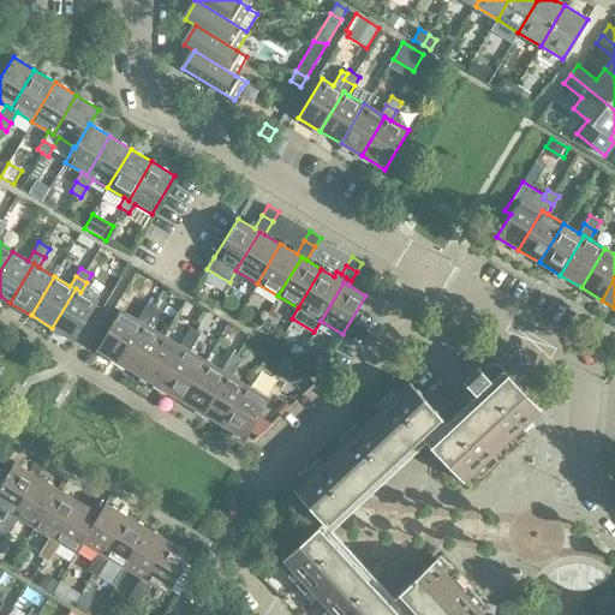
[(97,302),(81,292),(76,288),(52,328),(73,341),(97,302)]
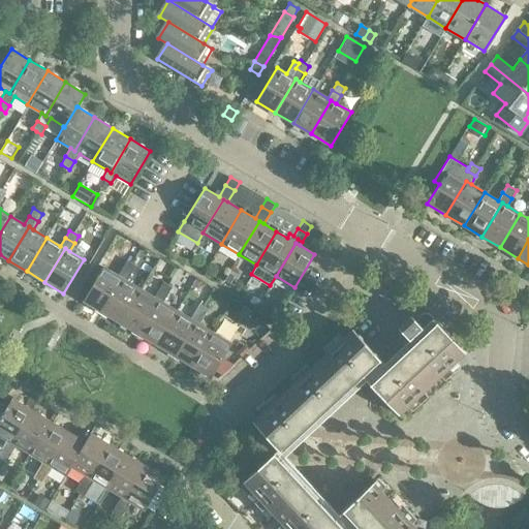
[(135,265),(131,262),(127,259),(122,268),(131,273),(135,265)]
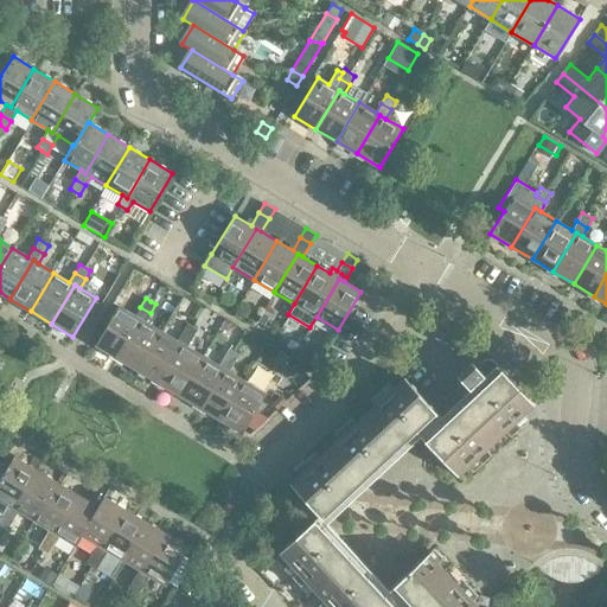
[(95,345),(117,358),(140,319),(145,321),(151,313),(140,307),(135,315),(119,306),(95,345)]
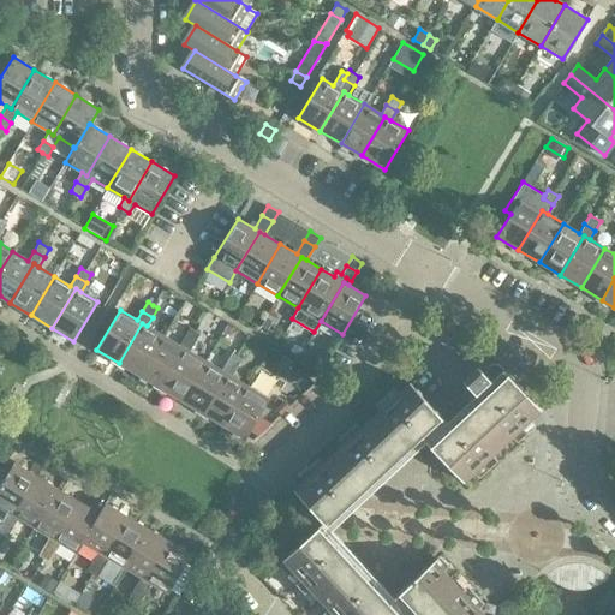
[(162,335),(147,326),(142,323),(119,363),(139,375),(162,335)]
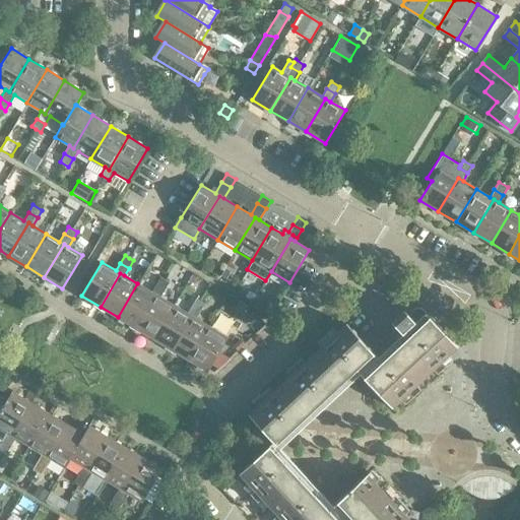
[(155,284),(165,289),(169,281),(160,277),(155,284)]
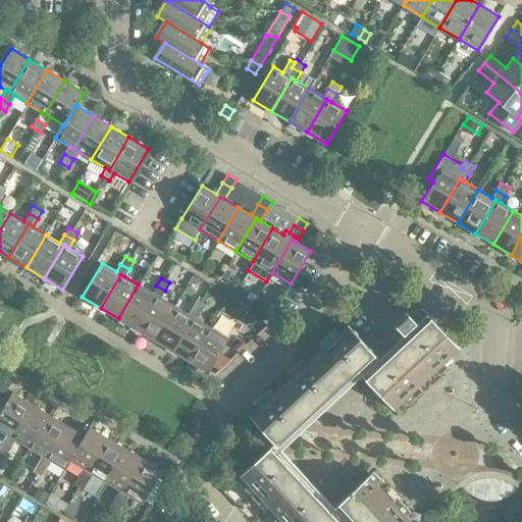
[(138,284),(118,318),(136,328),(156,296),(160,298),(165,291),(156,285),(152,293),(138,284)]
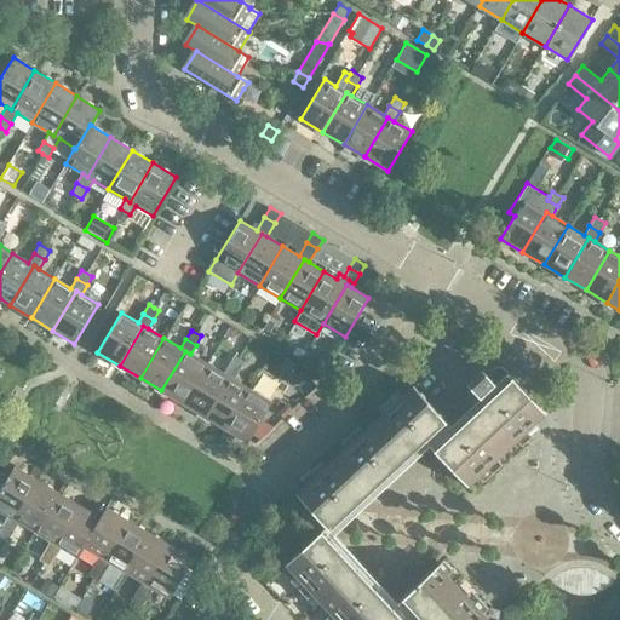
[(183,403),(206,363),(190,354),(185,351),(161,390),(183,403)]
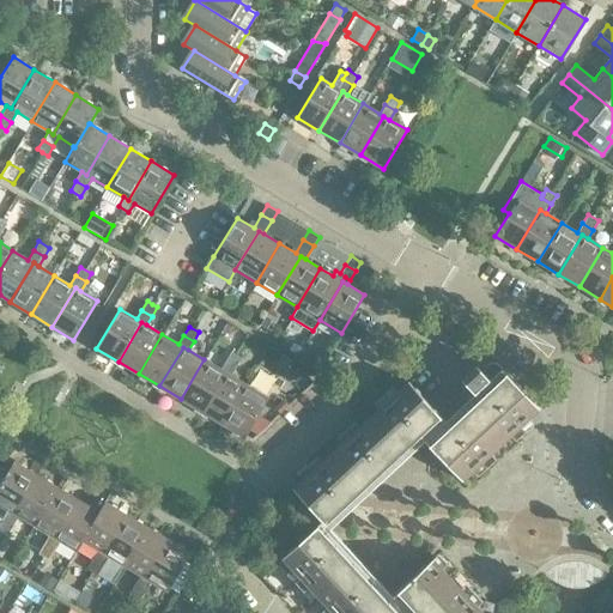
[(309,362),(319,368),(327,356),(317,350),(309,362)]
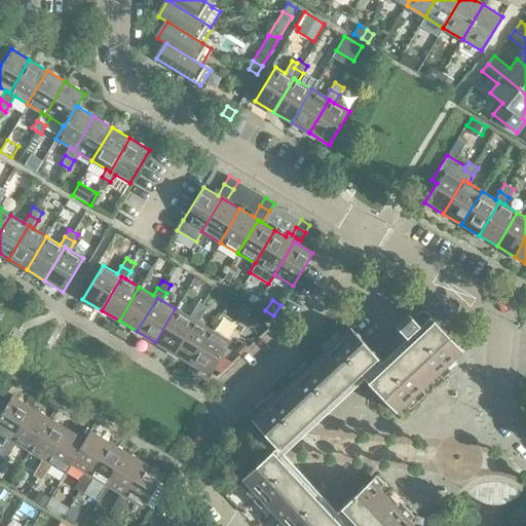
[(207,306),(198,301),(193,309),(202,314),(207,306)]
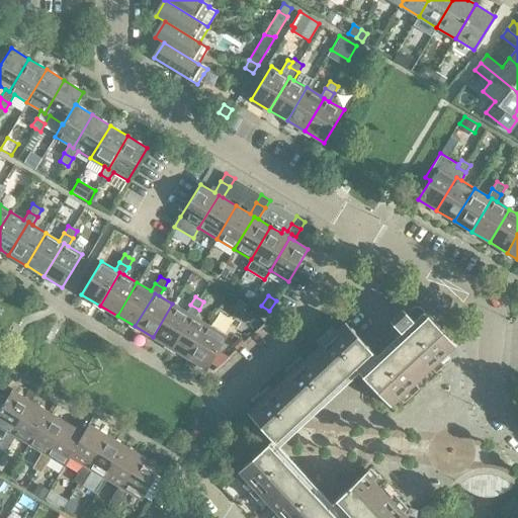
[(241,312),(246,304),(239,298),(233,307),(241,312)]
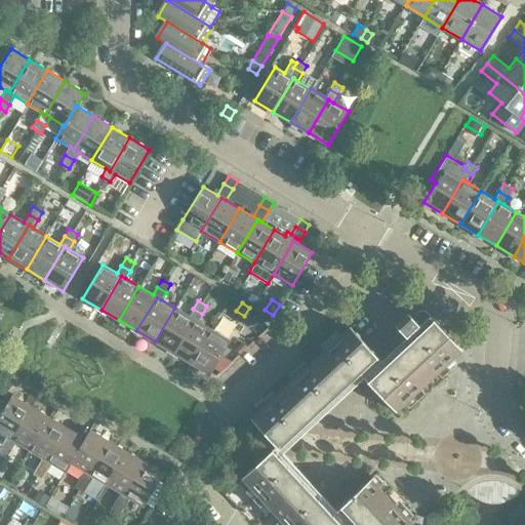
[(174,308),(155,341),(172,352),(193,319),(197,321),(202,314),(193,309),(189,316),(174,308)]
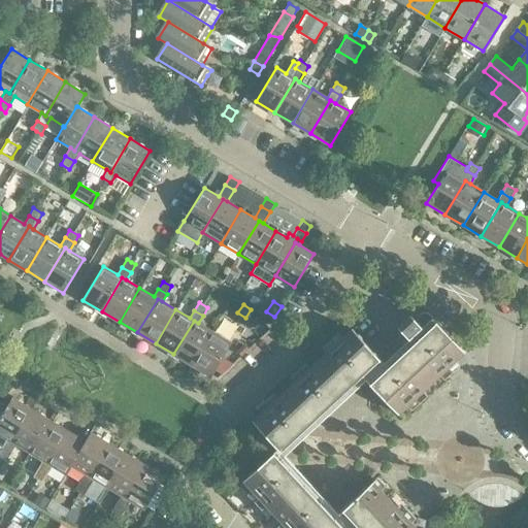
[(422,327),(432,317),(428,312),(422,311),(415,319),(410,315),(397,327),(409,338),(422,327)]
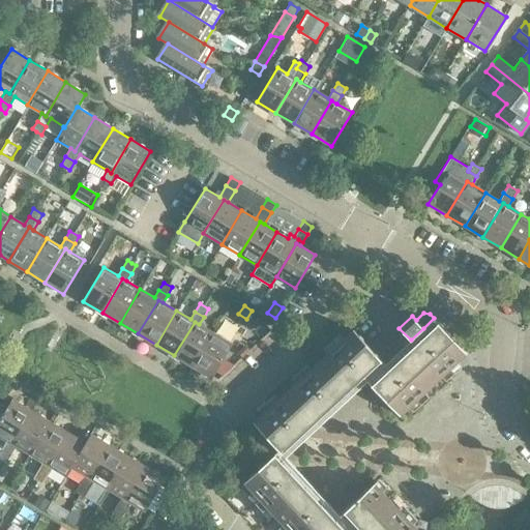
[(193,366),(212,332),(199,324),(195,322),(174,355),(193,366)]
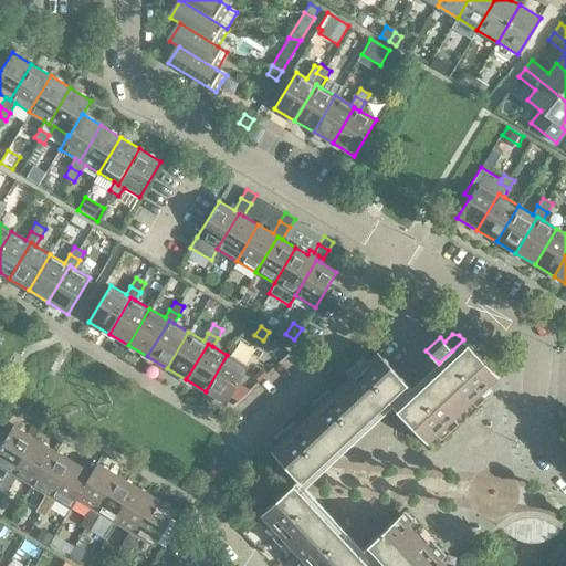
[(467,344),(413,394),(396,410),(427,443),(498,377),(467,344)]
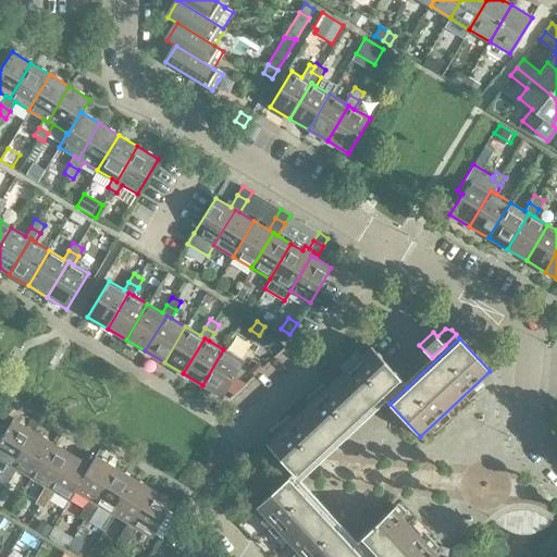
[(371,346),(300,411),(265,444),(295,477),(401,379),(371,346)]
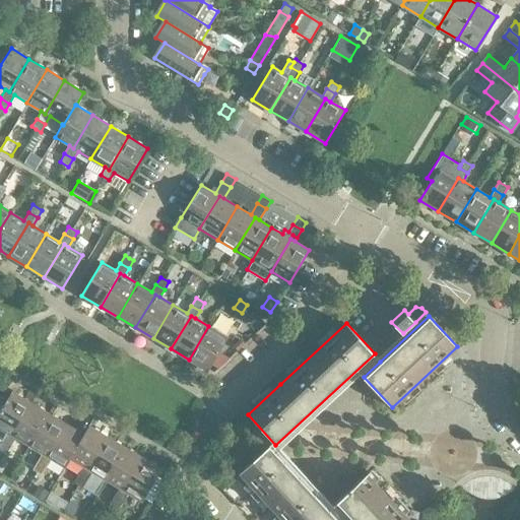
[(208,326),(189,360),(208,371),(228,337),(208,326)]
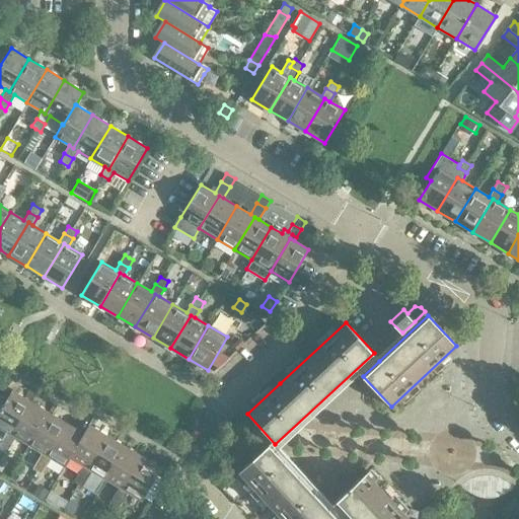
[(11,434),(30,400),(12,390),(7,398),(1,393),(0,394),(0,438),(2,439),(6,431),(11,434)]
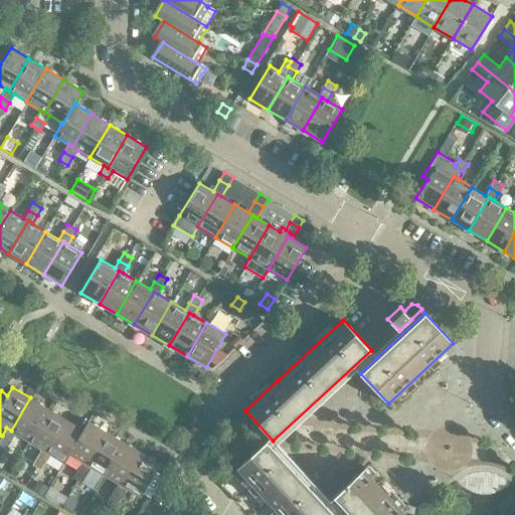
[(2,436),(10,441),(15,434),(28,441),(47,408),(30,397),(11,431),(6,427),(2,436)]
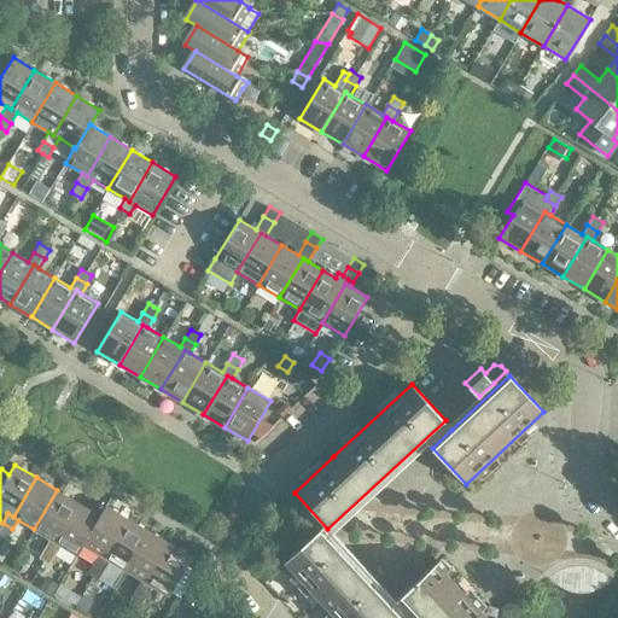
[(34,529),(50,538),(54,542),(77,502),(57,490),(34,529)]
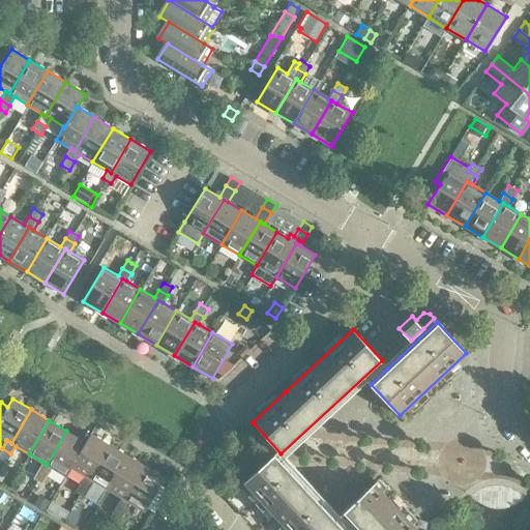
[(47,465),(42,462),(38,470),(47,475),(52,468),(66,476),(71,468),(70,467),(86,442),(85,442),(66,431),(47,465)]
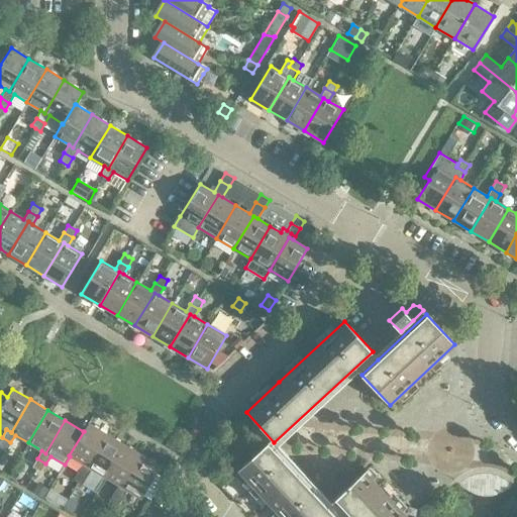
[(107,433),(89,422),(88,422),(83,431),(84,431),(69,455),(70,456),(83,463),(87,467),(107,433)]
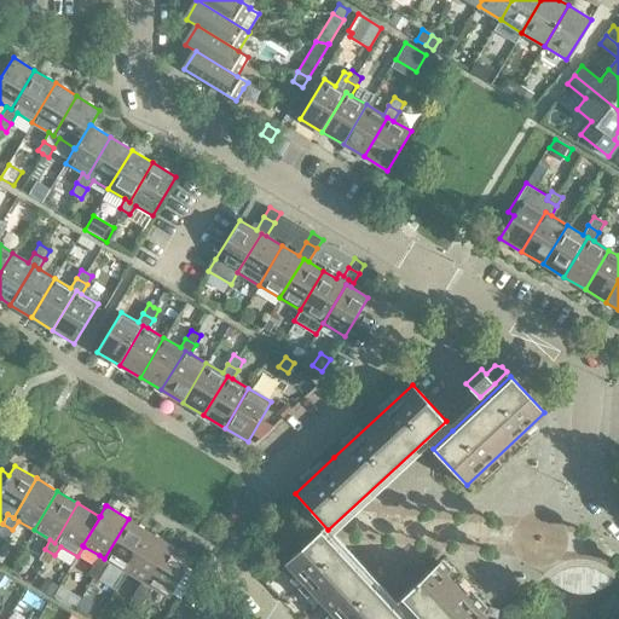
[(104,559),(99,555),(93,565),(104,571),(110,561),(126,571),(149,532),(128,519),(104,559)]
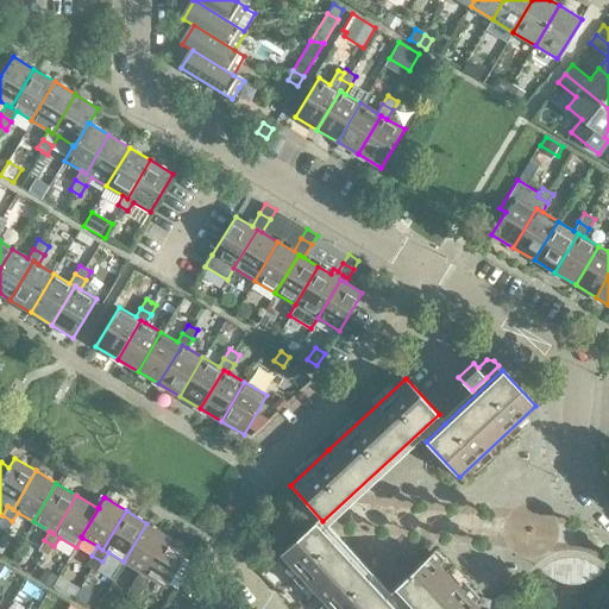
[(0,519),(0,526),(7,531),(12,521),(2,515),(0,519)]
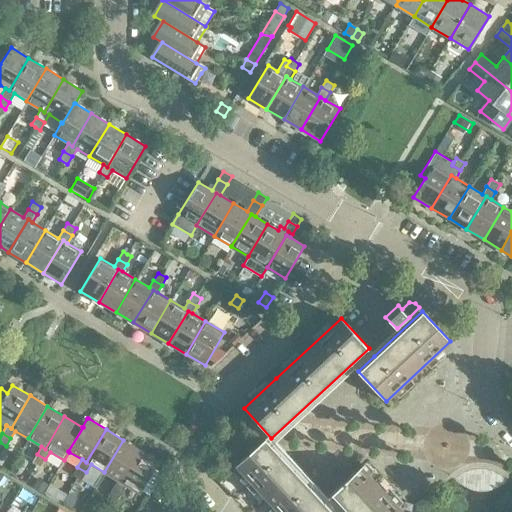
[(235,465),(265,497),(279,511),(334,511),(265,438),(235,465)]
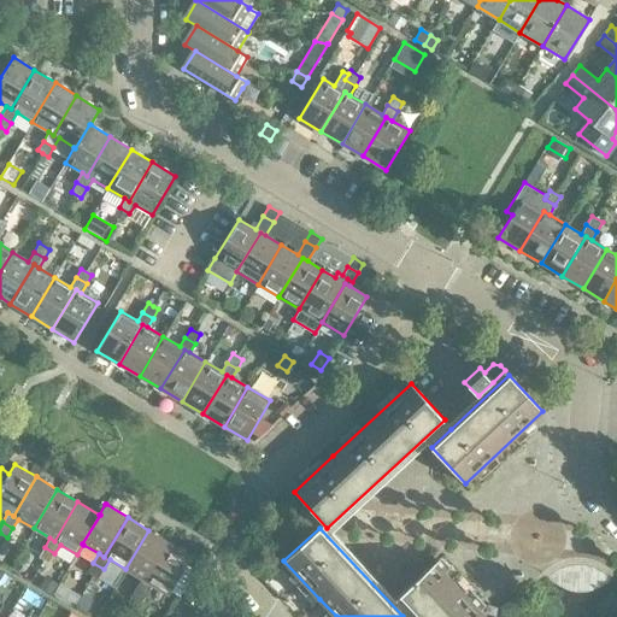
[(125,569),(141,579),(146,582),(170,542),(148,530),(125,569)]
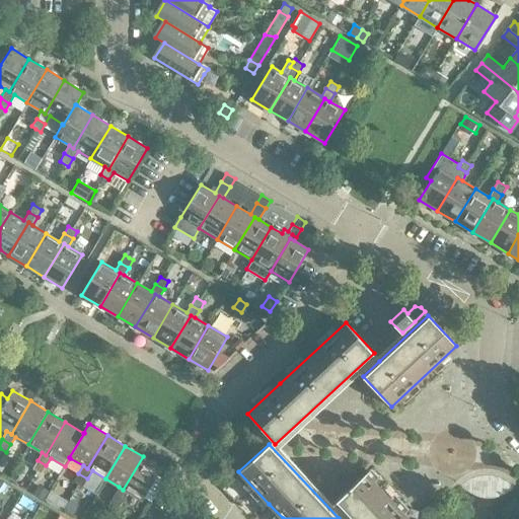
[(123,490),(119,487),(114,495),(123,500),(128,492),(142,501),(162,468),(143,456),(123,490)]
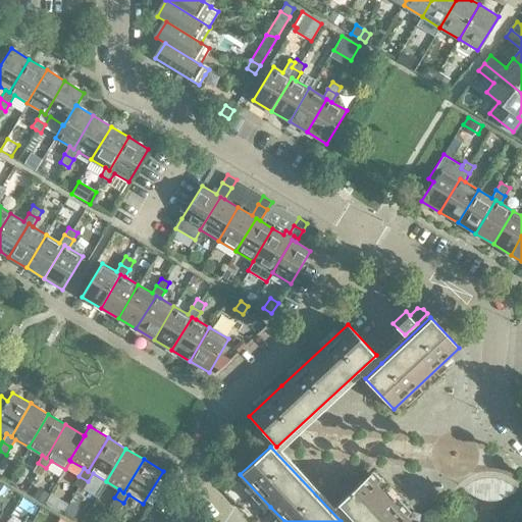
[(33,471),(42,476),(46,468),(38,463),(33,471)]
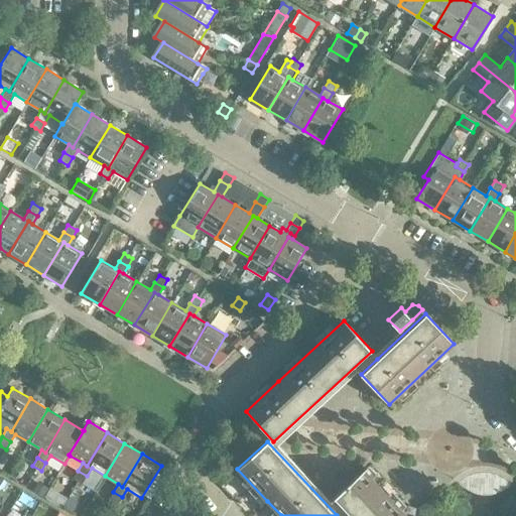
[(334,498),(351,515),(407,515),(364,470),(334,498)]
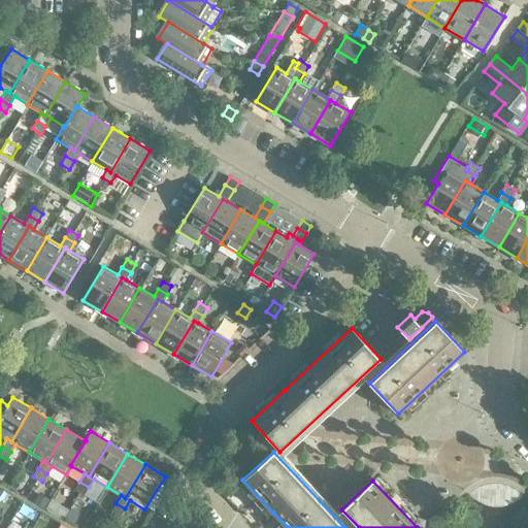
[(89,487),(79,482),(75,489),(84,494),(89,487)]
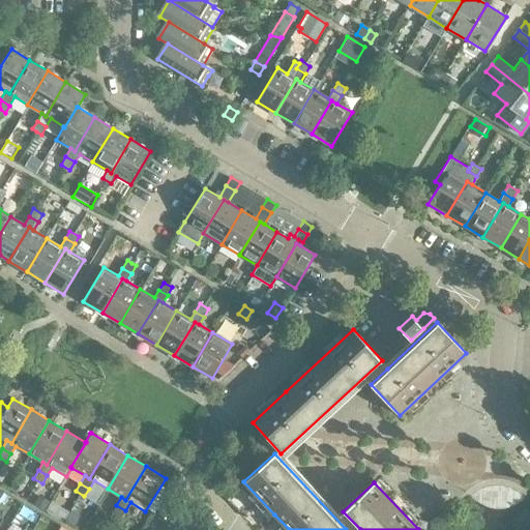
[(125,510),(116,505),(112,512),(121,519),(125,510)]
